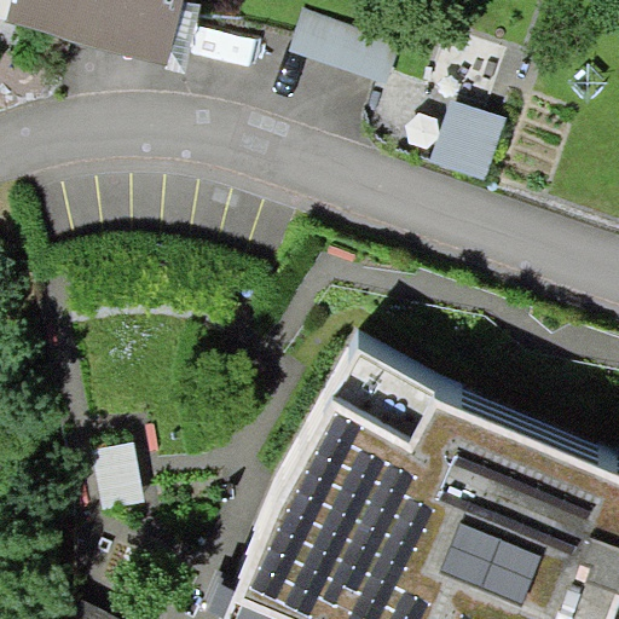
[(12,0),(6,23),(166,62),(180,0),(12,0)]
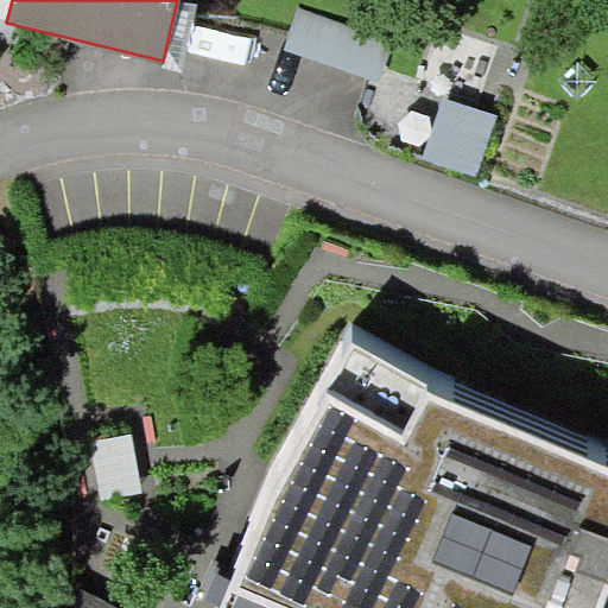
[(196,5),(181,0),(177,0),(163,61),(163,67),(183,71),(196,5)]
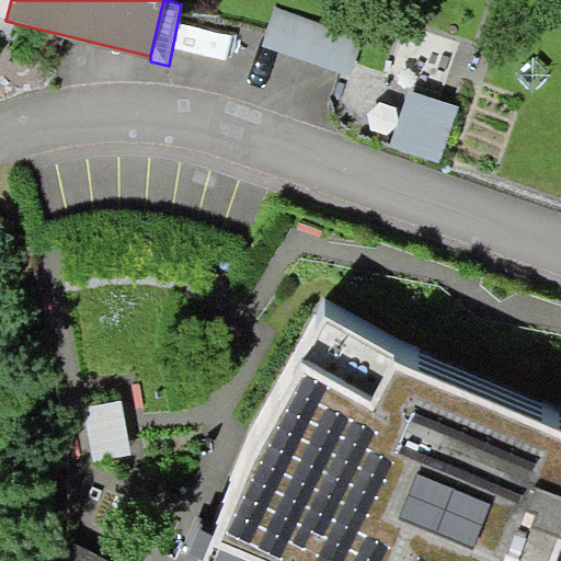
[(364,41),(275,10),(263,45),(352,76),(364,41)]
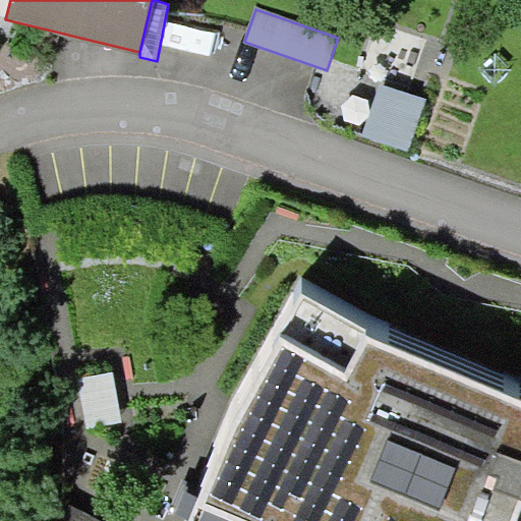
[(427,100),(381,83),(362,135),(409,152),(427,100)]
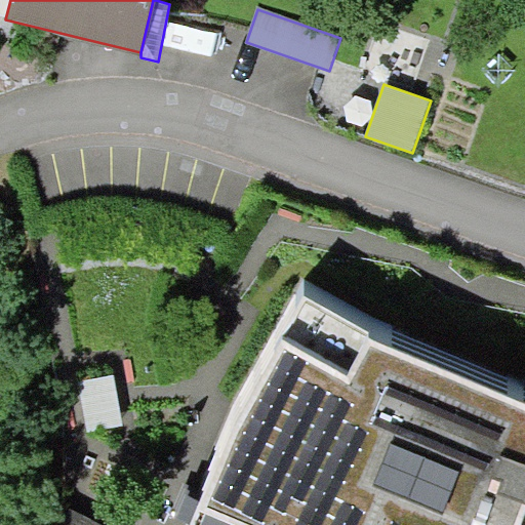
[(524,524),(524,402),(305,295),(191,524),(524,524)]
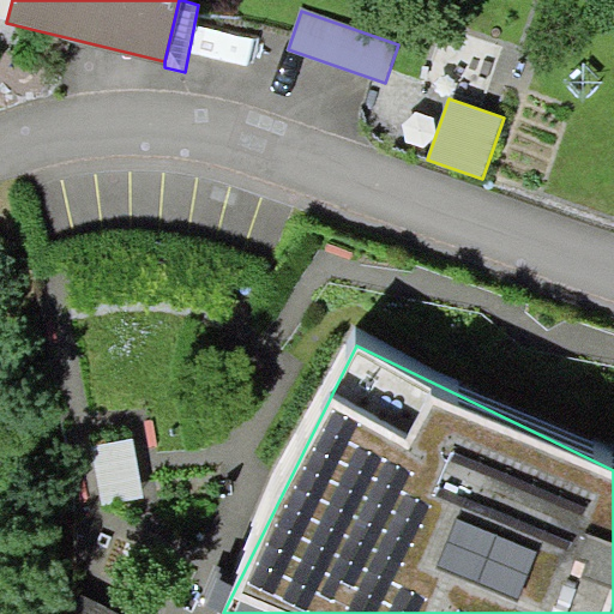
[(131,439),(94,445),(103,500),(140,494),(131,439)]
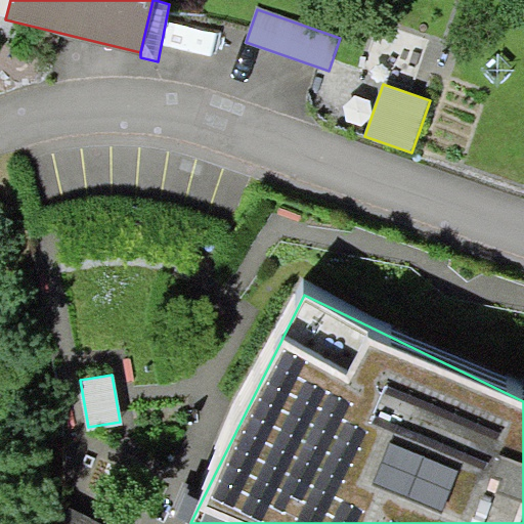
[(99,523),(60,506),(51,523),(99,523)]
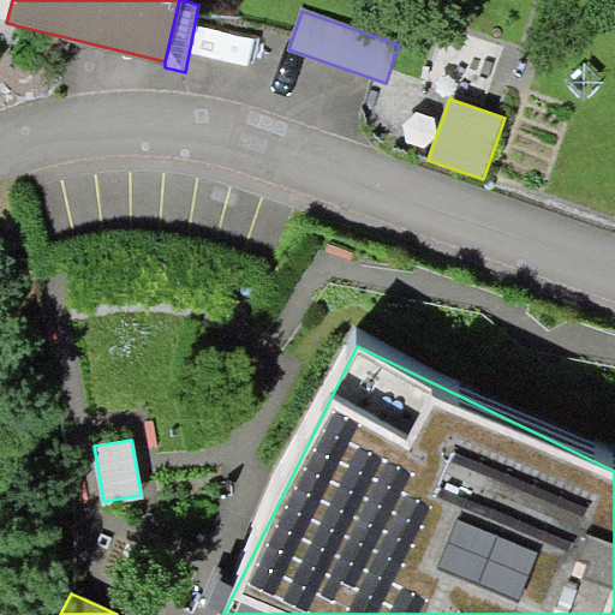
All buildings are outlined.
